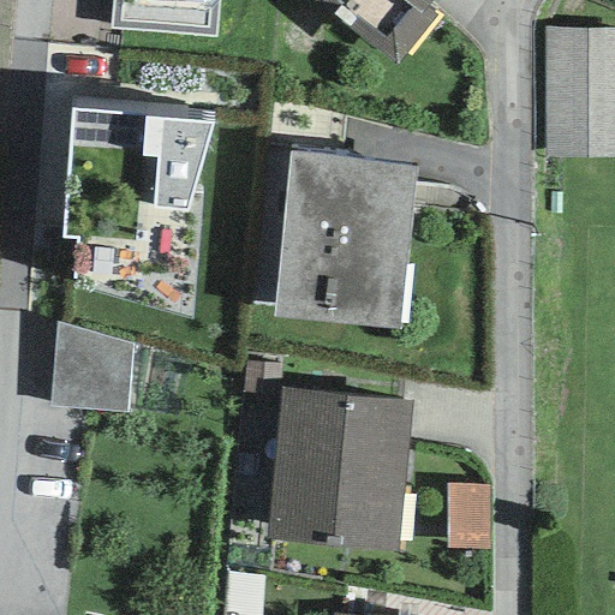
[(206,10),(218,0),(127,0),(132,5),(206,10)]
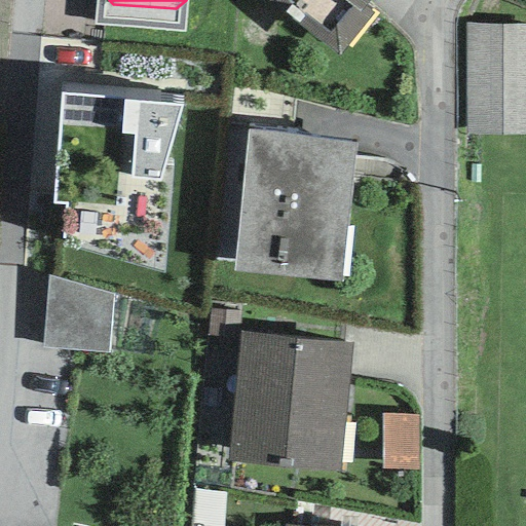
[(370,0),(267,0),(339,57),(373,13),(365,7),(370,0)]
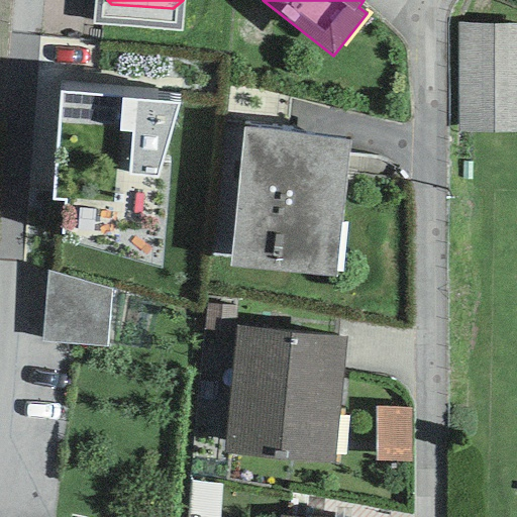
[(457,130),(516,130),(516,24),(458,24),(457,130)]
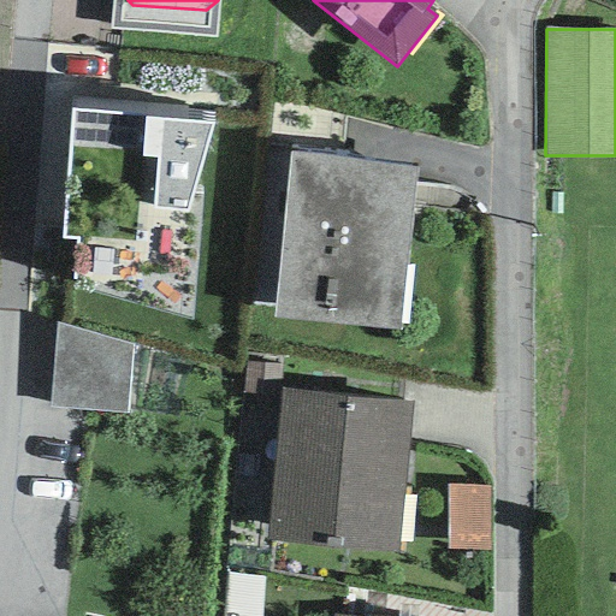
[(213,120),(71,111),(61,237),(76,237),(71,286),(191,321),(200,194),(190,194),(213,120)]
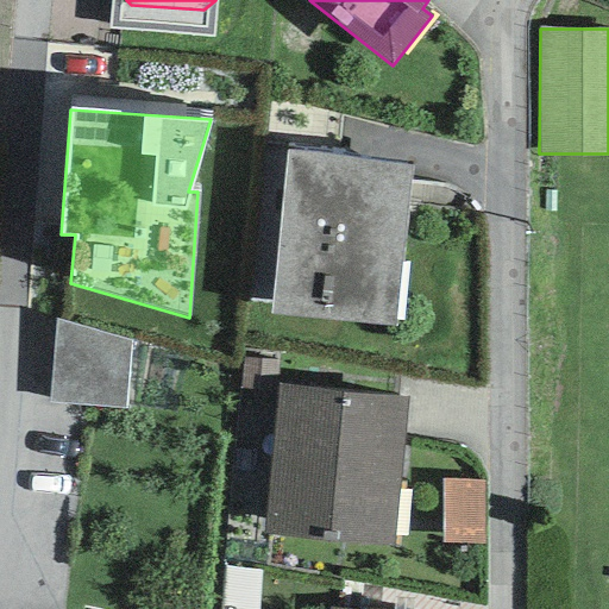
[(412,165),(286,151),(270,315),(396,327),(412,165)]
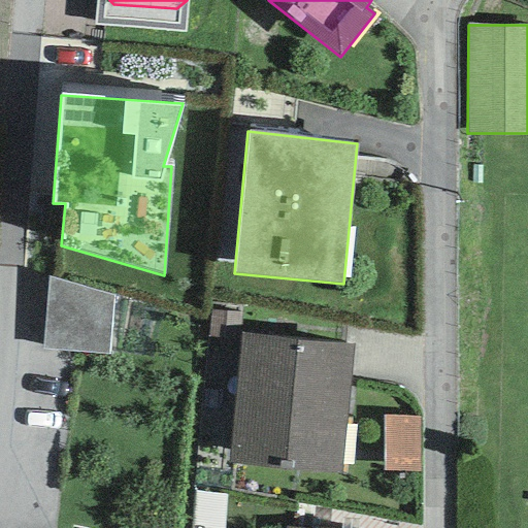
[(113,296),(47,276),(42,350),(108,355),(113,296)]
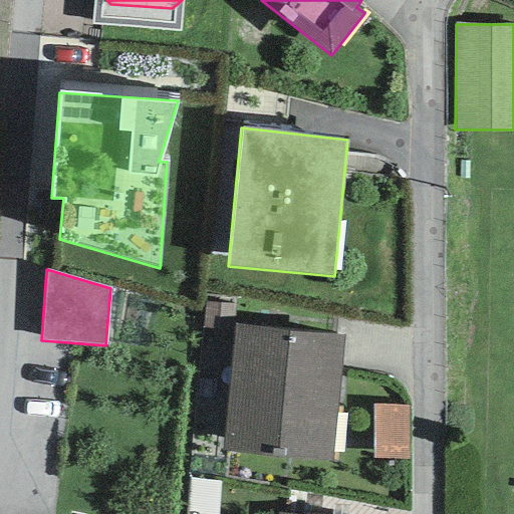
[(232,328),(232,325),(234,304),(205,301),(203,326),(232,328)]
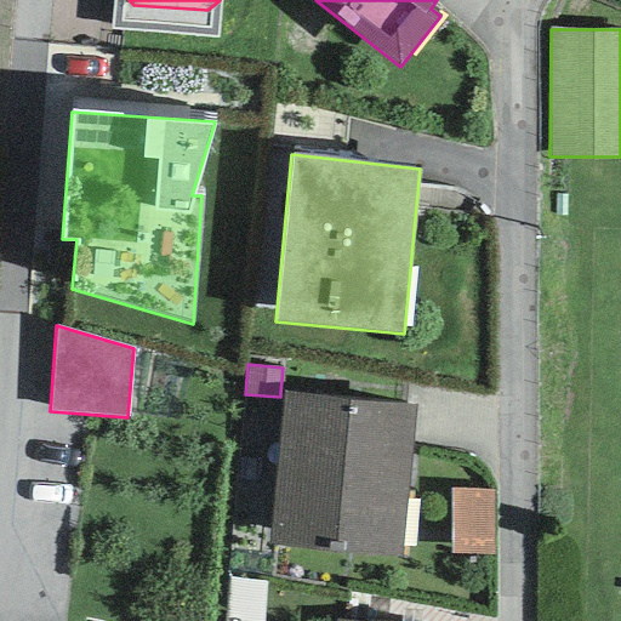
[(280,393),(280,397),(267,546),(400,558),(415,405),(280,393)]
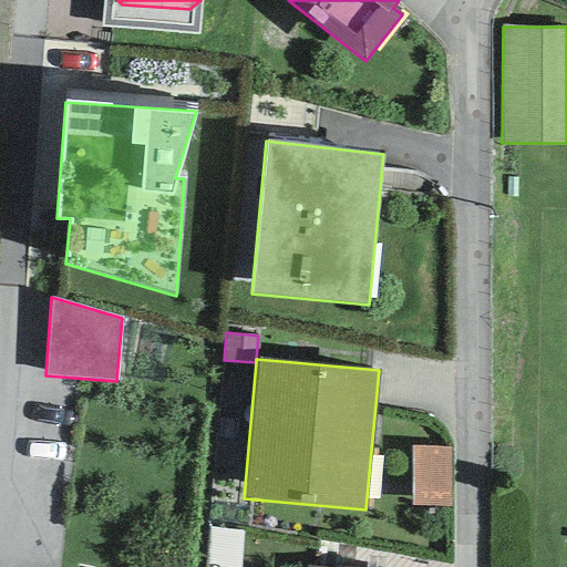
[(452,447),(413,446),(411,506),(451,507),(452,447)]
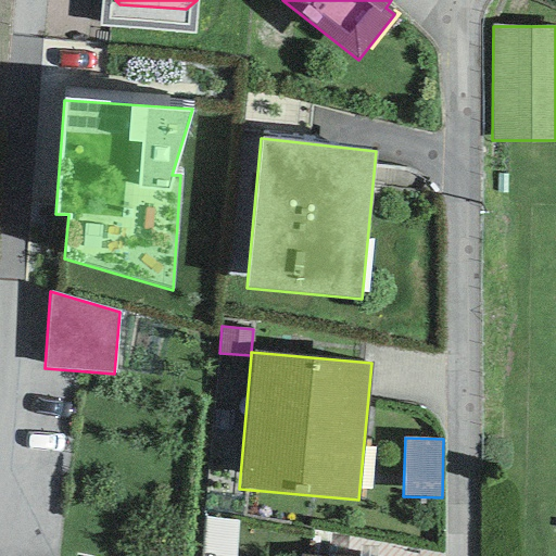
[(236,555),(238,521),(204,518),(201,555),(236,555)]
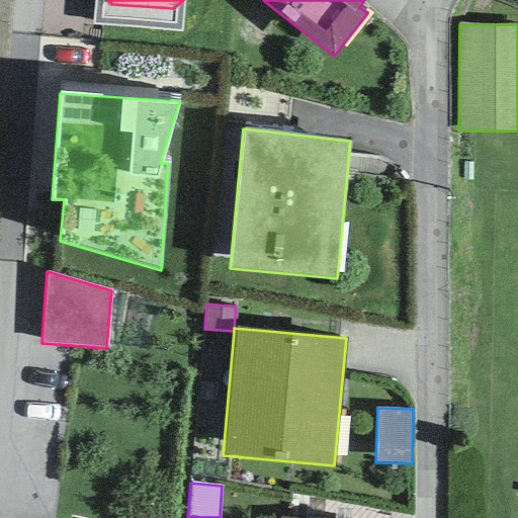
All buildings are outlined.
